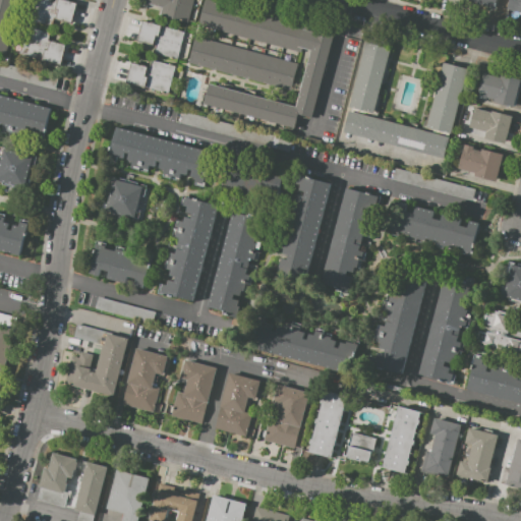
[(0,0),(20,0),(13,31),(0,26),(0,0)]
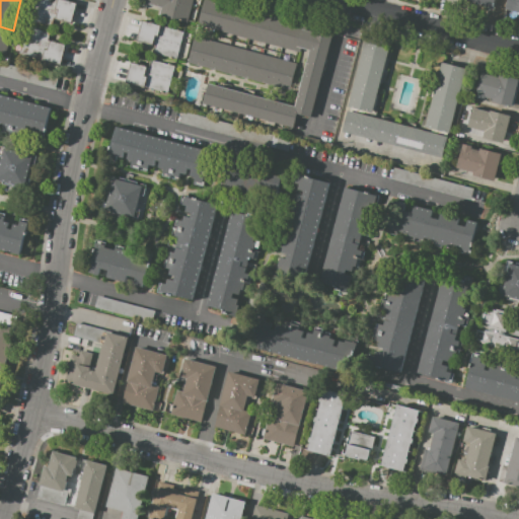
[(0,0),(0,47),(0,44),(0,40),(3,41),(8,34),(0,32),(0,29),(0,2),(11,2),(10,0),(0,0)]
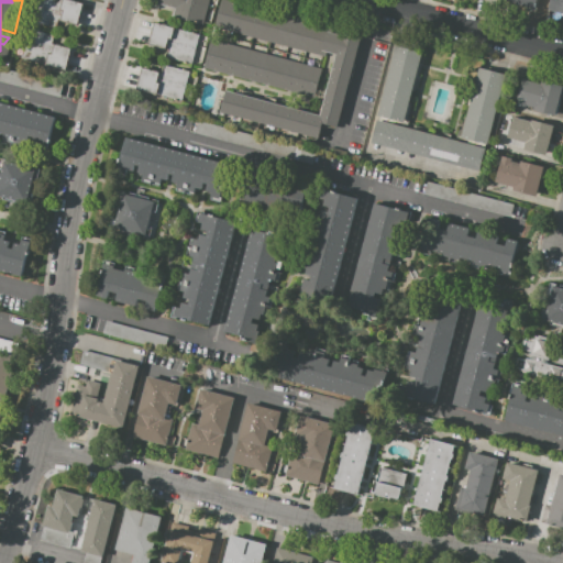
[(69,0),(83,3),(76,25),(59,21),(57,29),(31,22),(36,0),(69,0)]
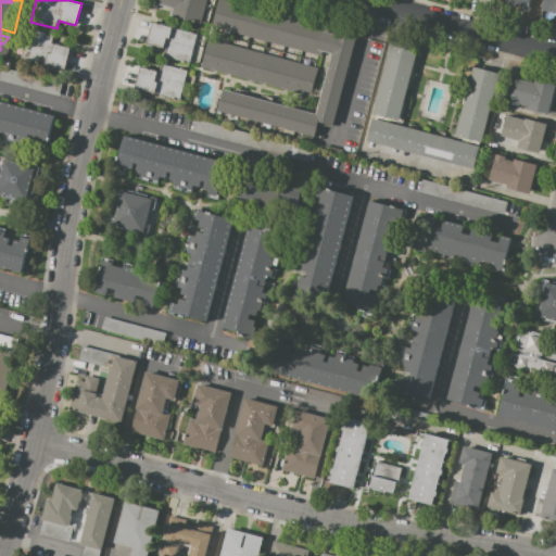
[(154,3),(154,0),(206,0),(200,25),(176,19),(178,10),(154,3)]
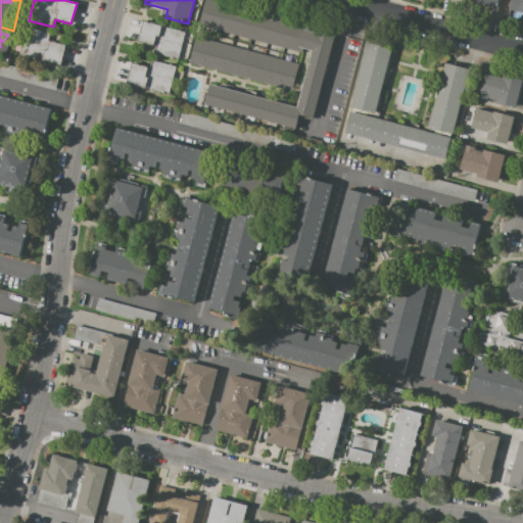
[(204,0),(208,0),(305,25),(304,29),(317,32),(318,28),(335,33),(313,119),(300,115),(297,129),(204,104),(209,84),(296,106),(312,51),(303,49),(302,52),(198,25),(204,0)]
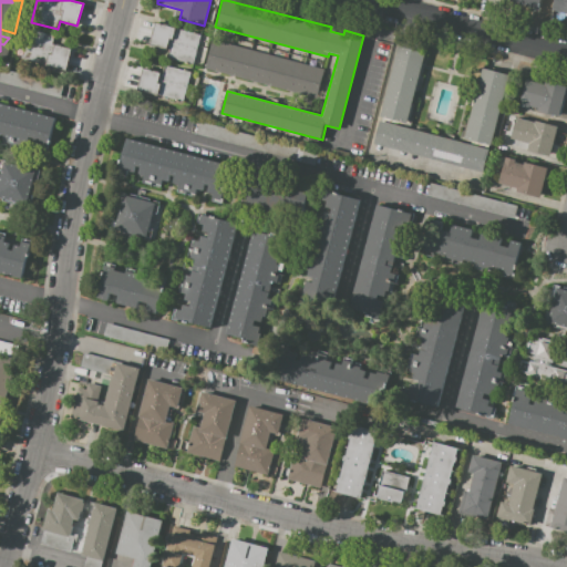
[(539,0),(538,9),(505,0),(539,0)]
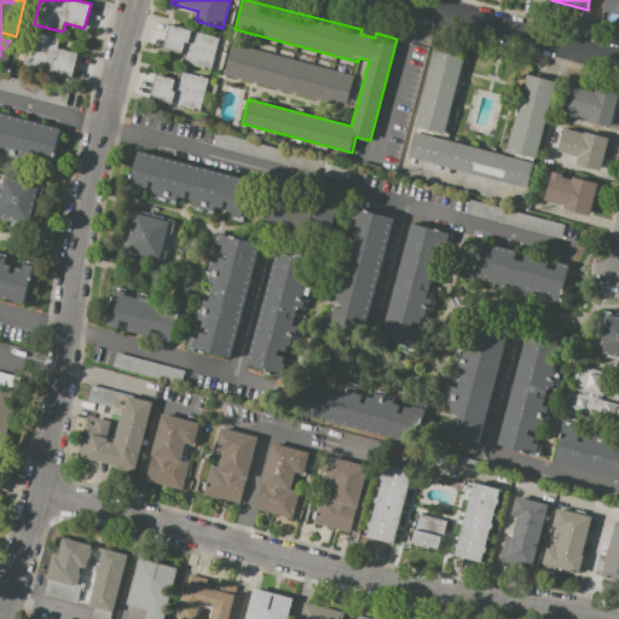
[(618,0),(618,15),(601,11),(603,0),(618,0)]
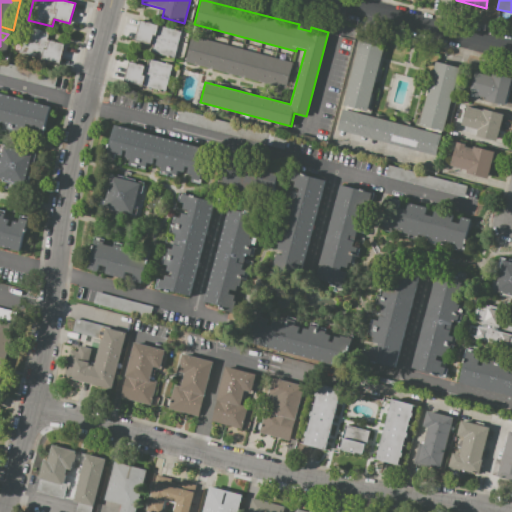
[(174,58),(152,52),(153,46),(135,41),(140,21),(181,32),(174,58)]
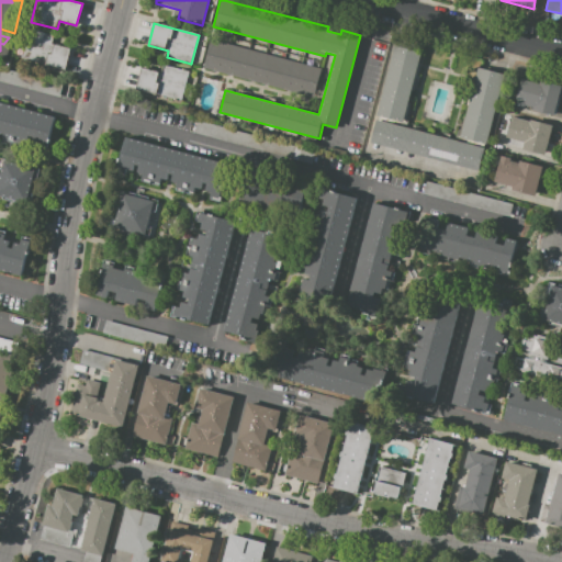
[(71,48),(65,70),(21,58),(29,29),(56,36),(54,44),(71,48)]
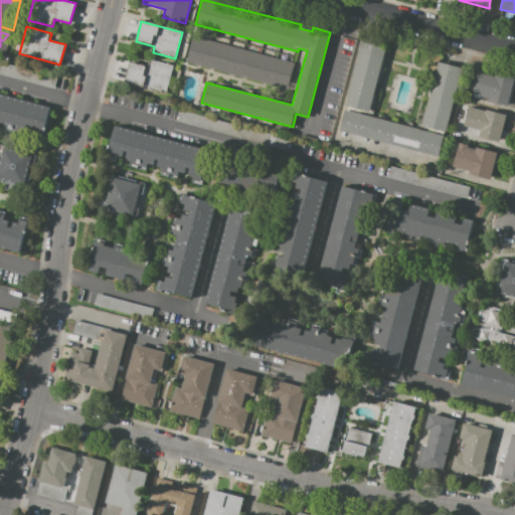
[(288,91),(184,63),(191,35),(295,63),(288,91)]
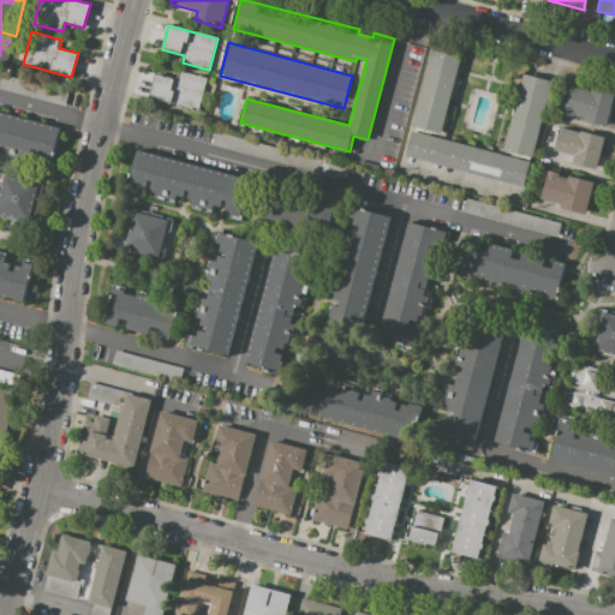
[(433,48),(461,57),(440,135),(412,127),(433,48)]
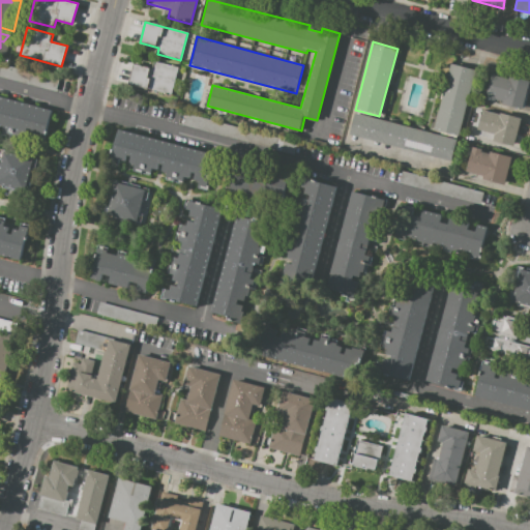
[(128,84),(134,64),(151,69),(153,61),(178,68),(171,95),(128,84)]
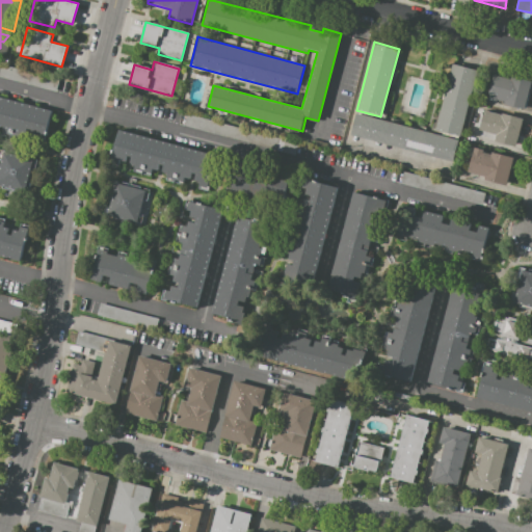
[(459,137),(435,131),(453,63),(477,70),(459,137)]
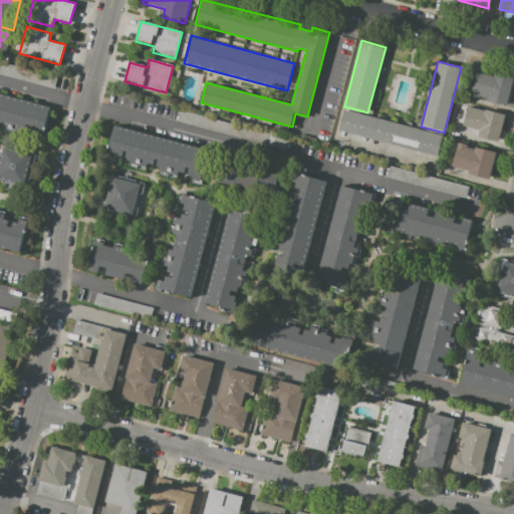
[(477,72),(494,76),(495,73),(513,77),(513,81),(507,106),(487,100),(487,99),(481,97),(481,98),(470,96),(477,72)]
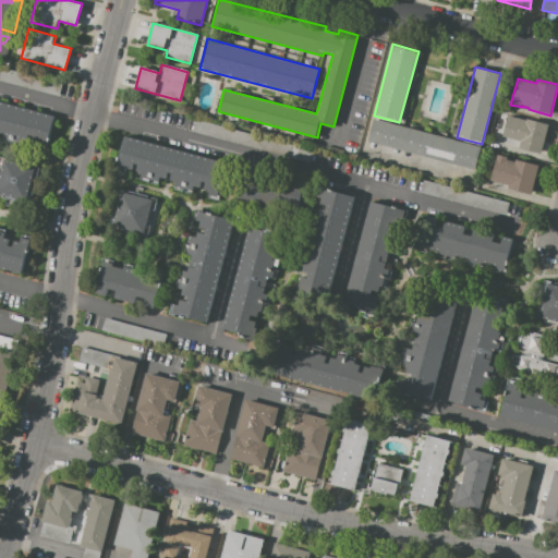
[(0,101),(57,117),(49,145),(24,138),(22,146),(0,140),(2,133),(0,132),(0,101)]
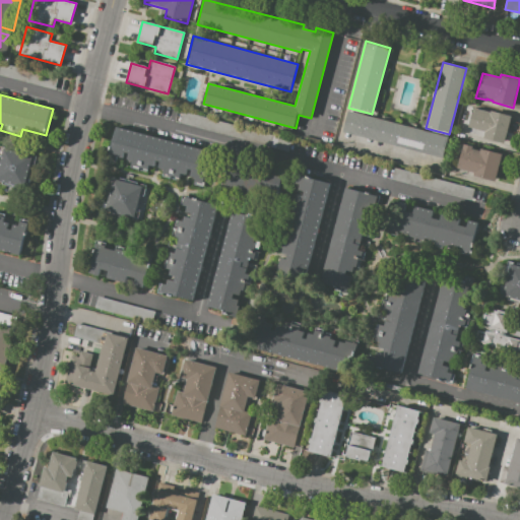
[(511,116),(503,144),(482,139),(484,131),(468,127),(473,108),(490,112),(491,111),(511,116)]
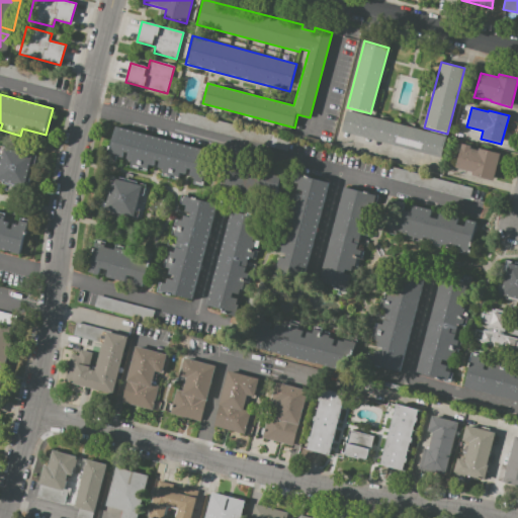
[(346,110),(378,118),(379,115),(392,118),(394,111),(405,114),(403,121),(415,124),(414,128),(446,137),(441,157),(341,131),(346,110)]
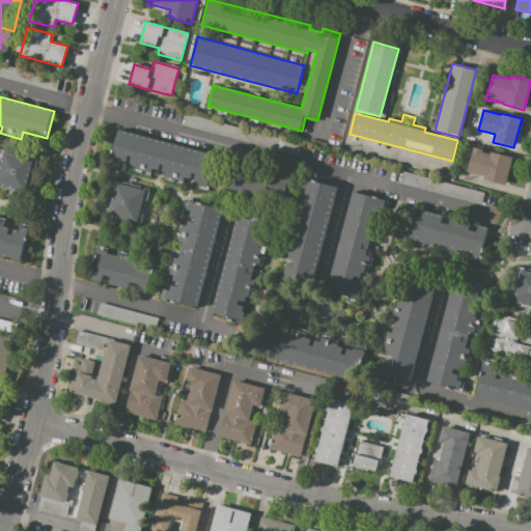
[(213,156),(203,191),(197,189),(199,183),(194,182),(195,175),(191,174),(190,180),(184,178),(183,182),(167,177),(168,174),(163,173),(164,168),(159,166),(158,171),(151,170),(150,175),(143,174),(142,175),(128,171),(131,158),(126,156),(122,170),(107,166),(110,154),(112,154),(118,131),(213,156)]
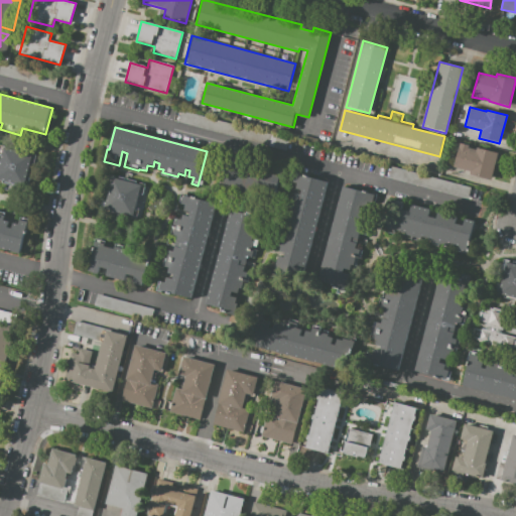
[(460,143),(469,145),(469,147),(476,148),(476,147),(498,153),(491,180),(470,174),(471,170),(454,166),(460,143)]
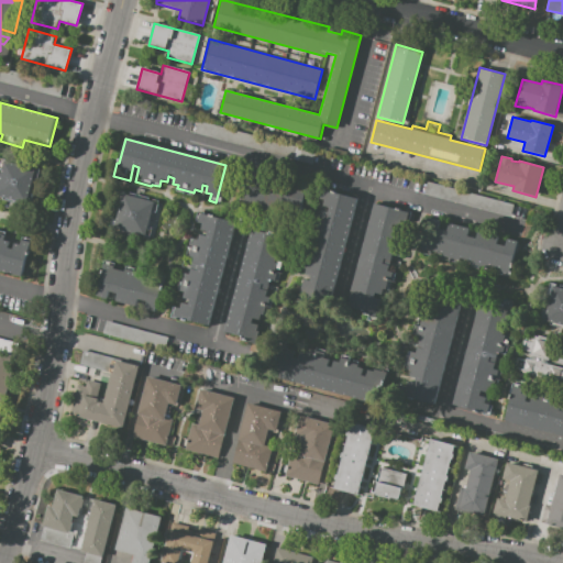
[(34,169),(25,202),(0,195),(0,173),(3,162),(34,169)]
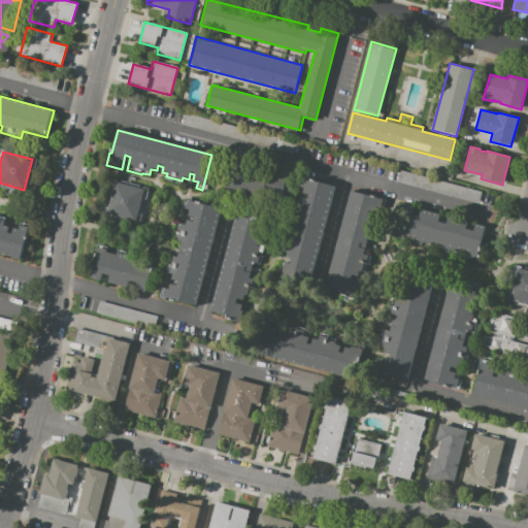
[(231,160),(243,164),(241,168),(276,177),(277,172),(287,174),(286,176),(277,207),(222,193),(231,160)]
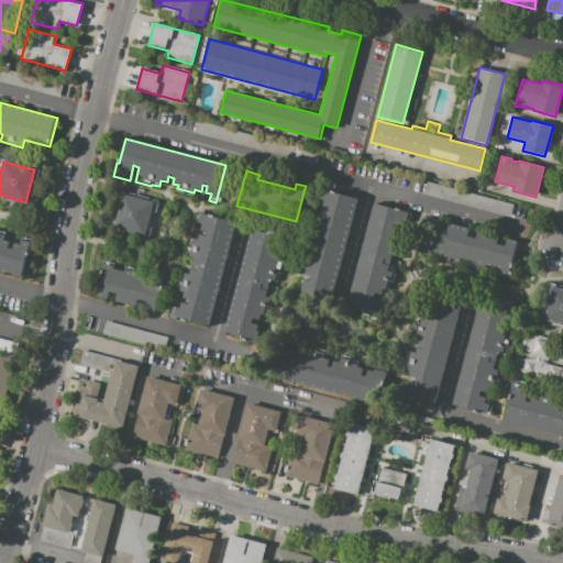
[(423,195),(428,181),(514,203),(510,218),(423,195)]
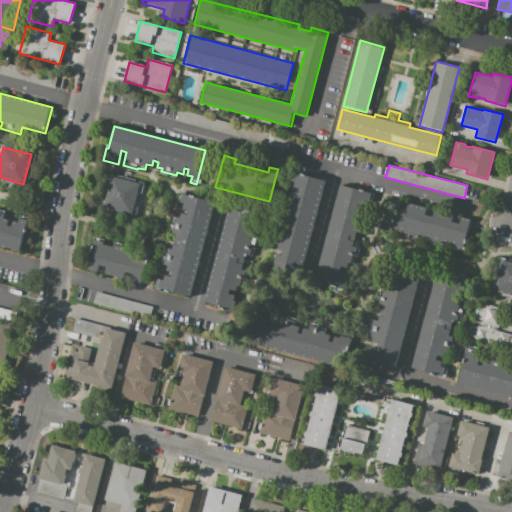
[(323,182),(296,281),(270,274),(278,245),(272,243),(276,229),(282,231),(293,191),(297,192),(298,188),(294,187),(295,182),(291,181),(292,174),(293,172),(324,180),(323,182)]
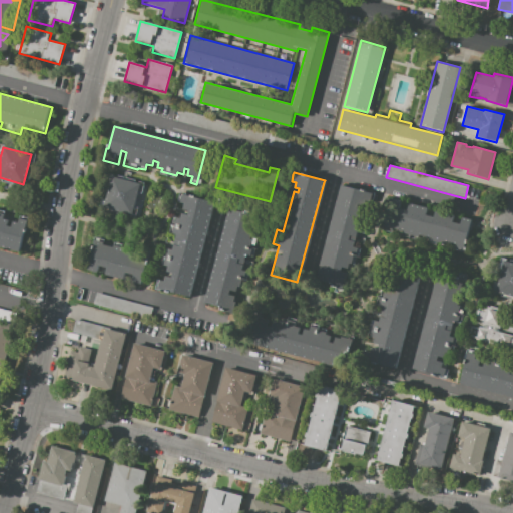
[(132,217),(102,209),(111,176),(140,184),(132,217)]
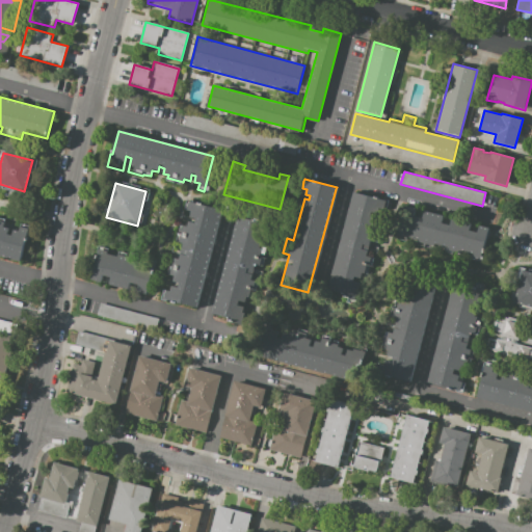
[(136,222),(141,223),(152,191),(147,190),(136,222)]
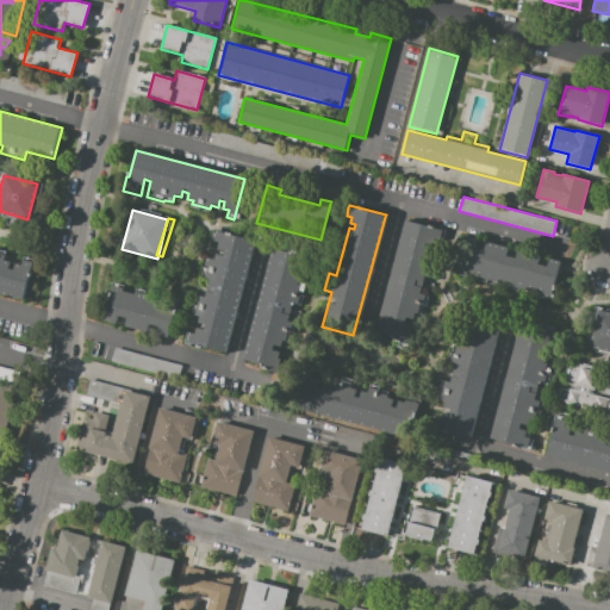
[(374,332),(404,221),(446,231),(434,278),(425,275),(421,293),(430,296),(427,306),(421,305),(418,313),(417,313),(415,321),(406,318),(405,323),(414,325),(408,344),(400,342),(400,340),(374,332)]
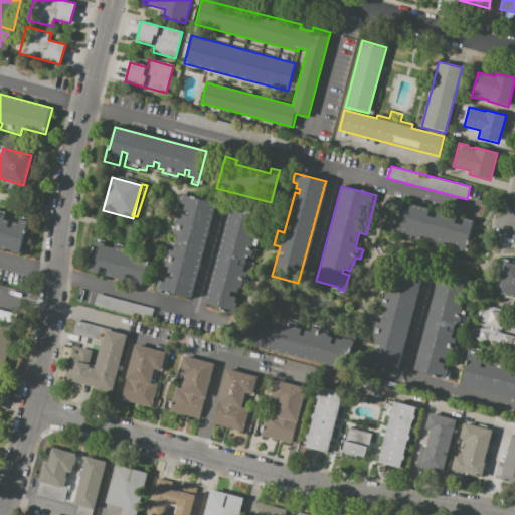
[(157,290),(160,280),(165,281),(168,268),(163,267),(168,248),(172,250),(176,236),(171,235),(176,217),(181,218),(185,204),(180,203),(182,194),(215,203),(190,299),(157,290)]
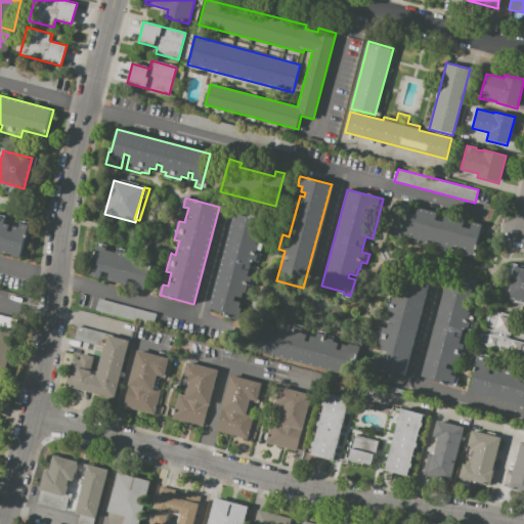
[(472,256),(390,234),(398,203),(409,205),(407,213),(415,214),(417,207),(435,212),(433,218),(444,220),(445,215),(464,219),(462,226),(470,228),(472,222),(481,224),(472,256)]
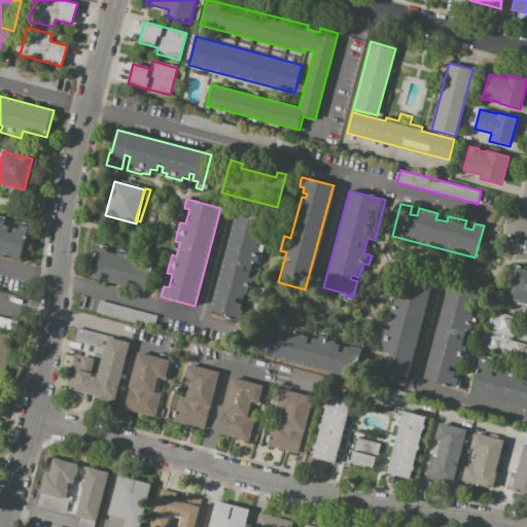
[(237,214),(256,219),(254,226),(257,227),(253,240),(259,241),(258,246),(264,247),(261,254),(264,254),(259,271),(254,270),(252,278),(257,279),(252,297),(248,295),(246,304),(250,305),(246,320),(211,311),(237,214)]
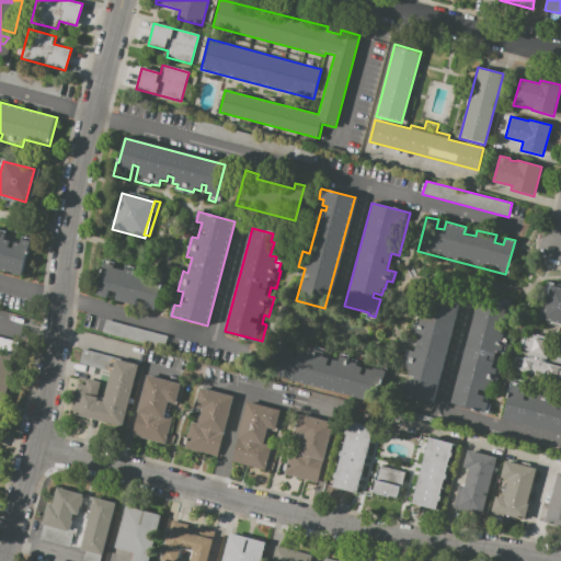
[(22,276),(0,270),(0,233),(6,235),(4,239),(10,240),(9,247),(13,248),(14,242),(20,243),(21,237),(32,239),(22,276)]
